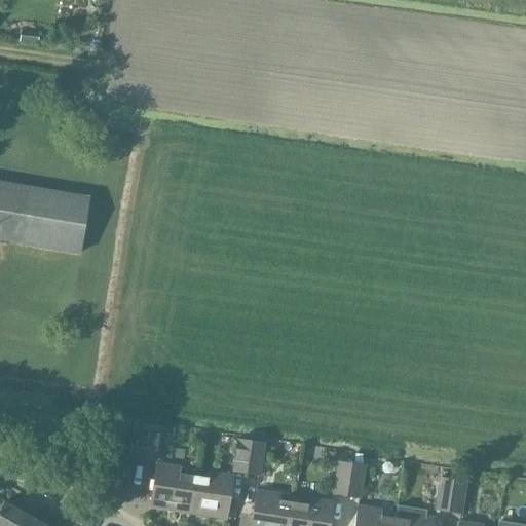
[(0,240),(78,254),(87,196),(0,181),(0,240)]
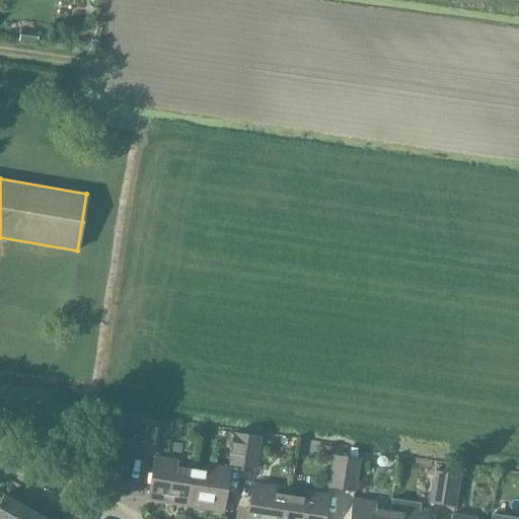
[(159,422),(134,418),(129,450),(154,454),(159,422)]
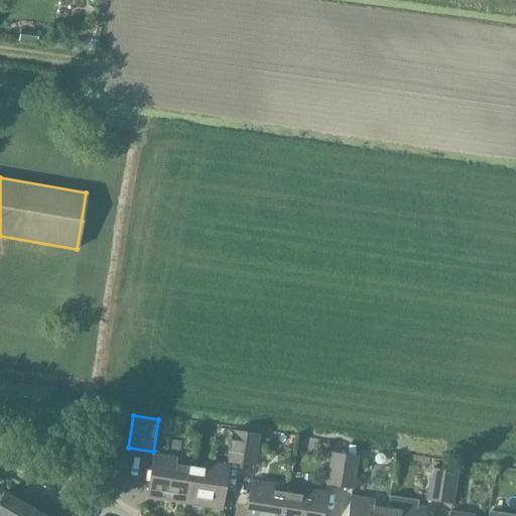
[(234,431),(229,464),(242,466),(246,433),(234,431)]
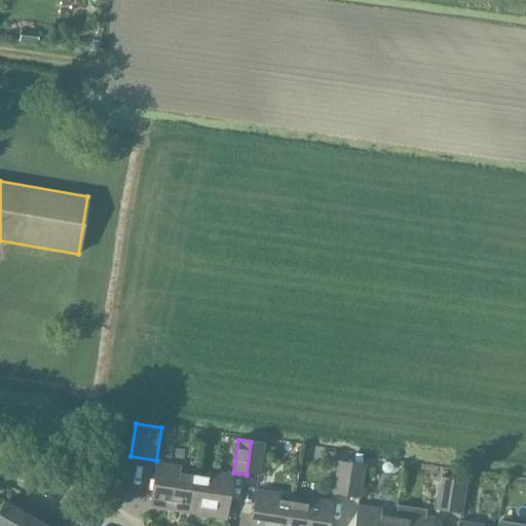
[(251,442),(247,475),(259,476),(264,444),(251,442)]
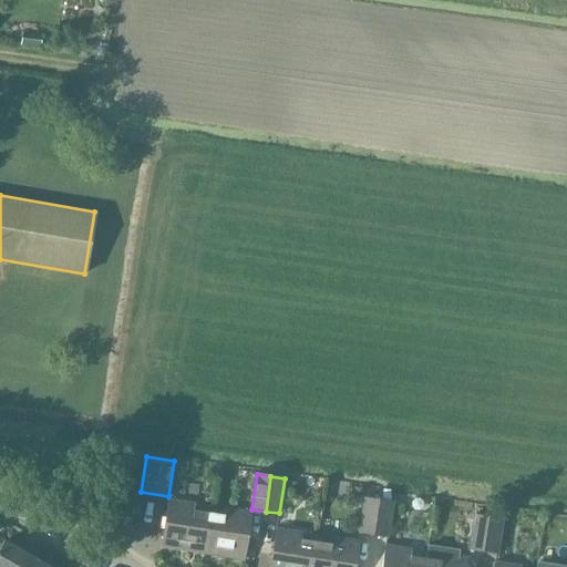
[(366,498),(360,534),(373,536),(379,501),(366,498)]
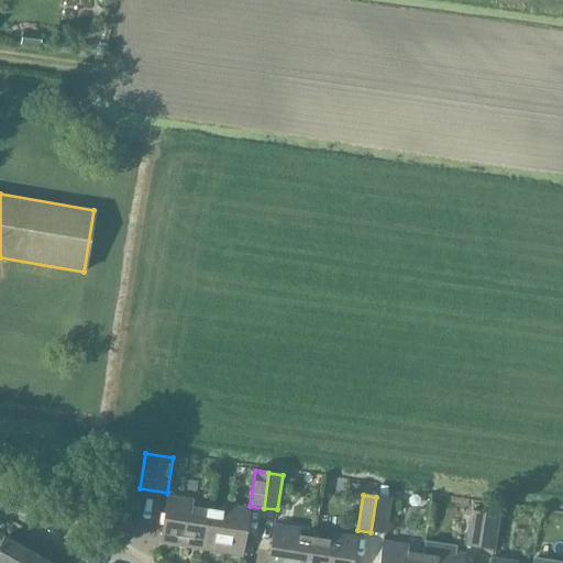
[(167,497),(161,543),(201,550),(208,510),(191,508),(192,500),(167,497)]
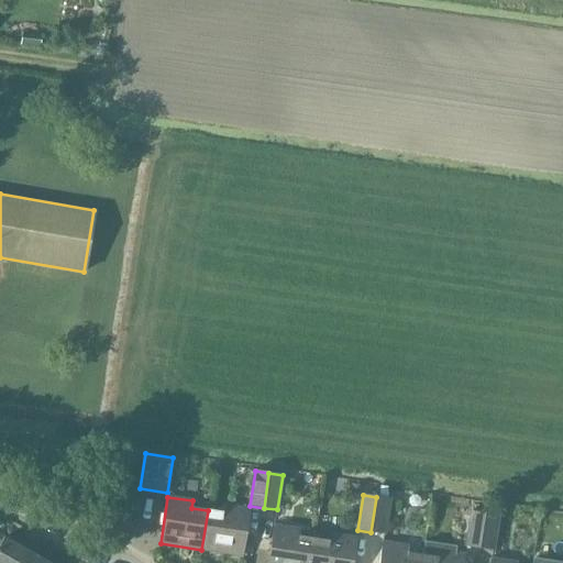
[(376,497),(371,532),(385,533),(389,499),(388,499),(378,498),(376,497)]
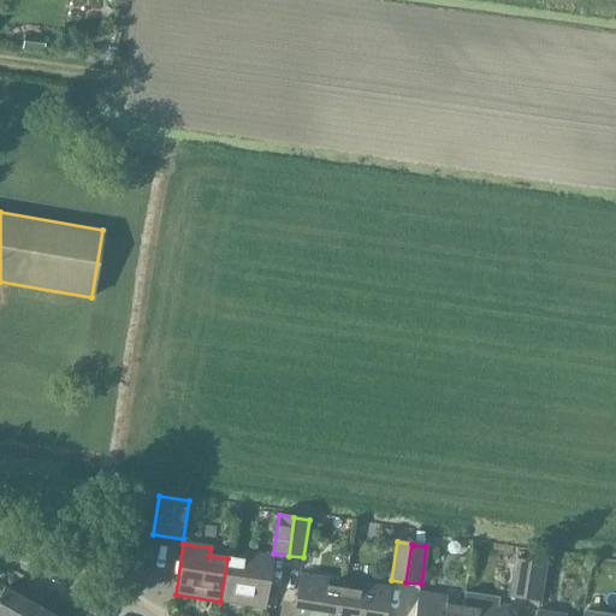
[(227,558),(220,602),(266,609),(273,558),(247,554),(246,561),(227,558)]
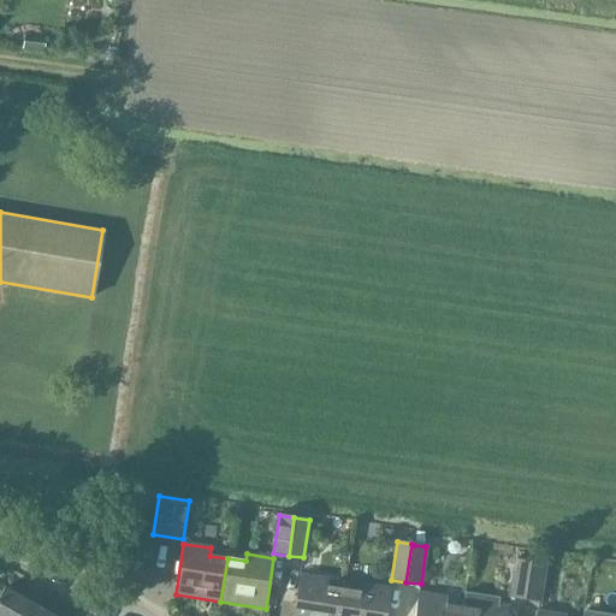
[(515,561),(510,598),(525,600),(531,562),(515,561)]
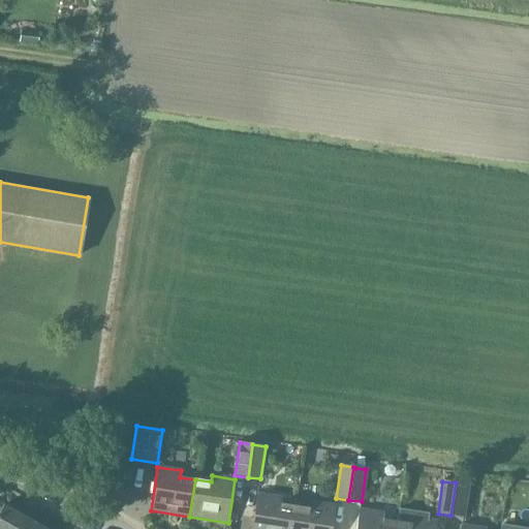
[(456,483),(450,516),(464,518),(468,485),(467,485),(458,484),(456,483)]
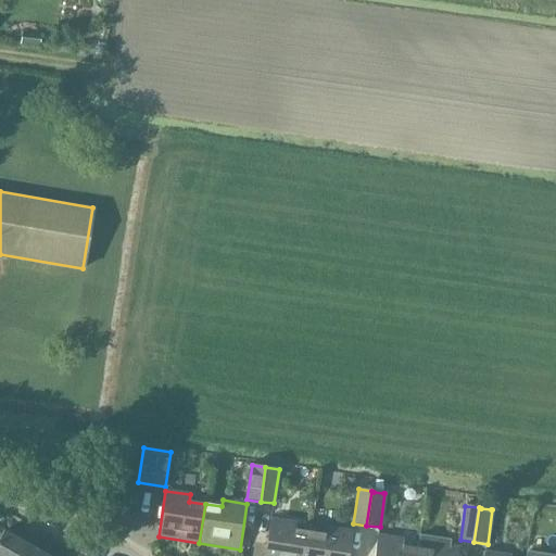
[(270,518),(264,555),(306,555),(310,532),(293,530),(294,522),(270,518)]
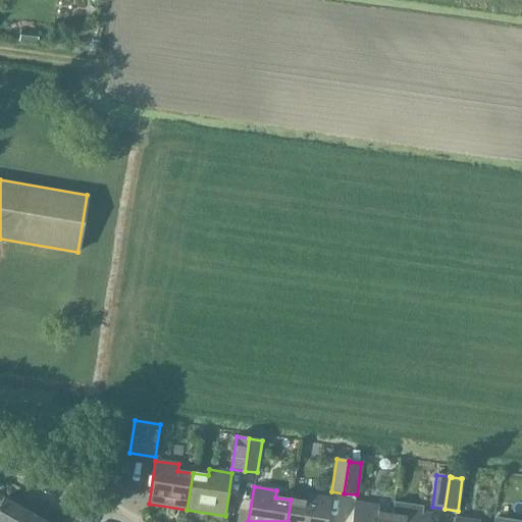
[(291,500),(288,521),(326,521),(330,499),(307,496),(292,492),(291,500)]
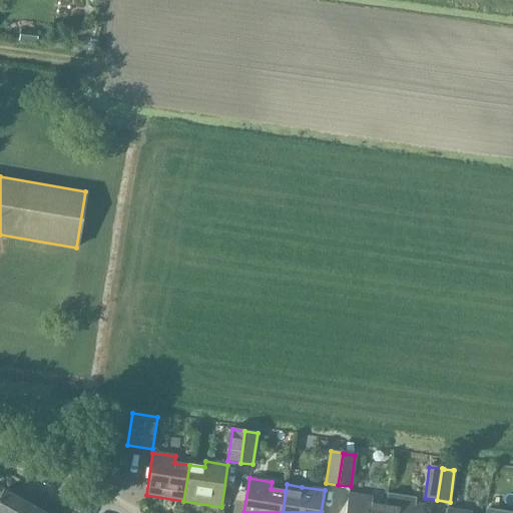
[(3,490),(0,496),(0,512),(20,512),(26,503),(3,490)]
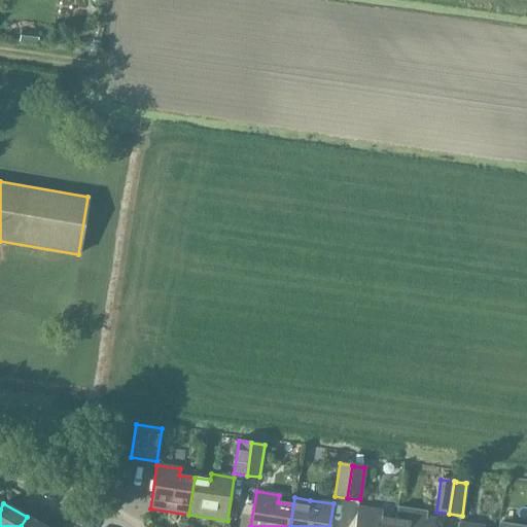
[(358,506),(354,526),(394,526),(395,520),(380,518),(381,511),(358,506)]
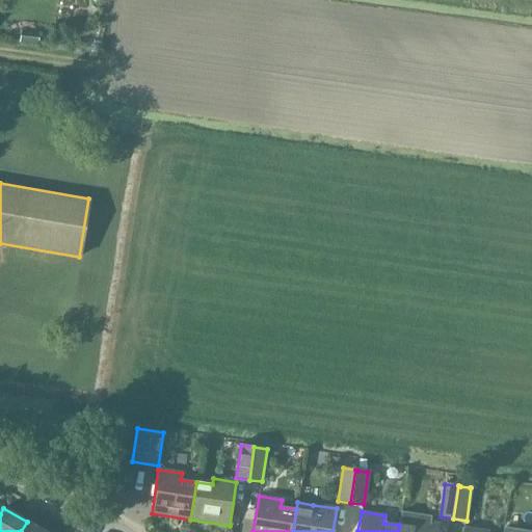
[(399,525),(398,531),(437,531),(440,524),(416,521),(415,527),(399,525)]
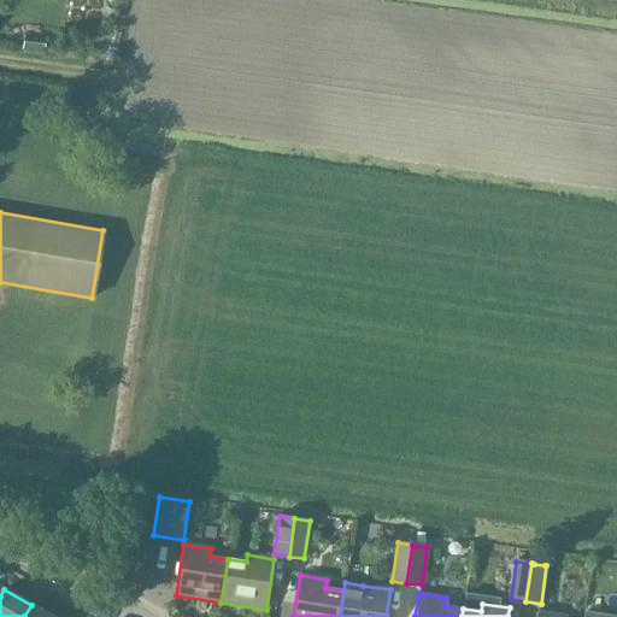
[(52,616),(31,605),(24,616),(52,616)]
